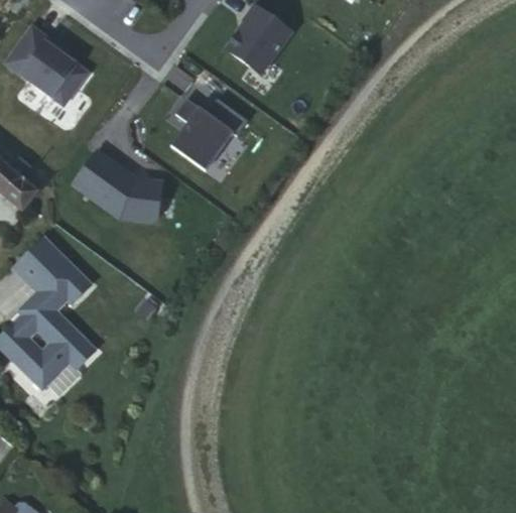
[(263,74),(292,29),(257,3),(227,48),(263,74)]
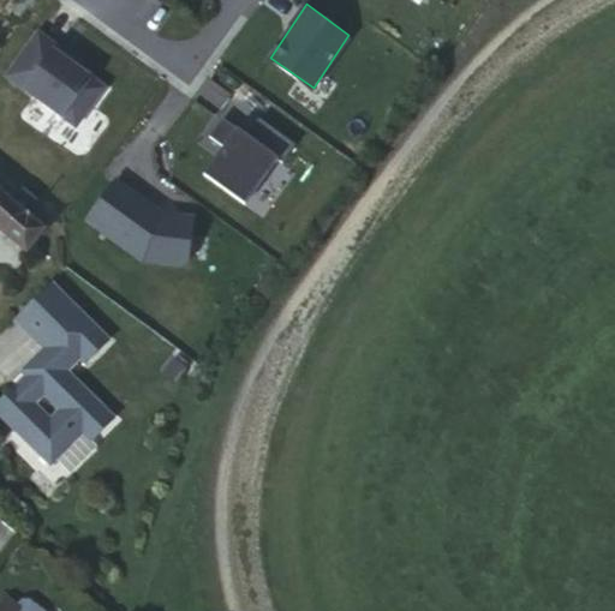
[(54,37),(39,27),(4,73),(77,126),(108,84),(51,43),(54,37)]
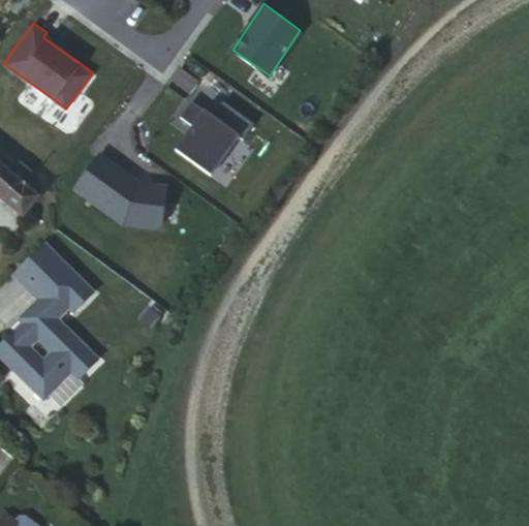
[(213,176),(253,120),(222,98),(212,114),(191,99),(181,113),(195,123),(176,149),(213,176)]
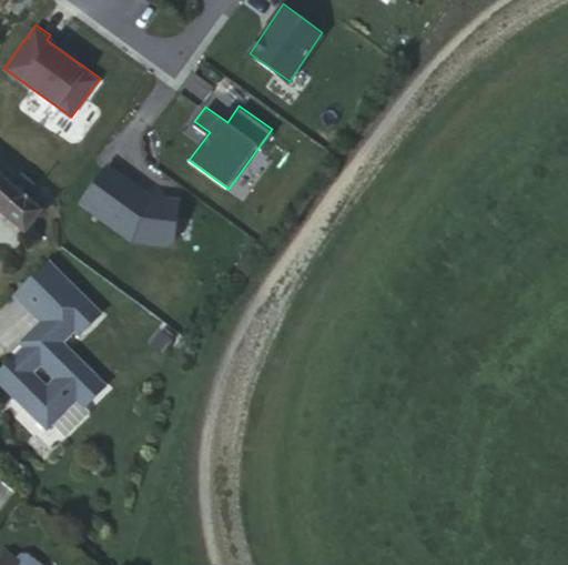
[(0,162),(0,208),(24,229),(40,209),(0,175),(0,167),(2,164),(0,162)]
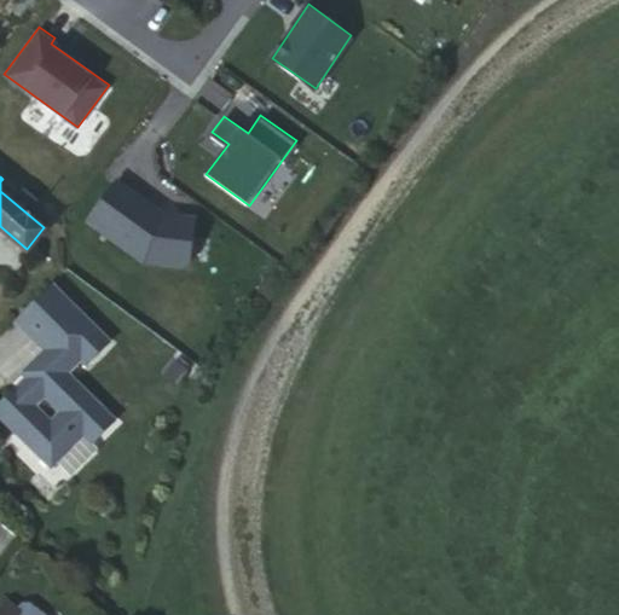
[(163,209),(117,177),(86,221),(145,264),(189,268),(198,214),(163,209)]
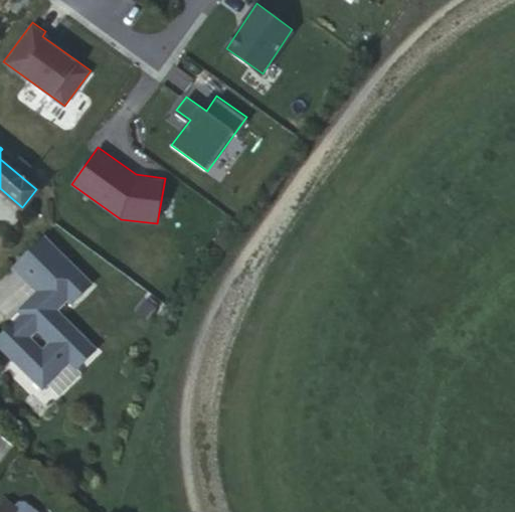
[(20,307),(25,311),(31,318),(22,326),(16,320),(0,335),(0,339),(45,385),(72,359),(79,366),(98,348),(57,308),(69,296),(74,300),(93,282),(44,232),(14,262),(40,288),(20,307)]
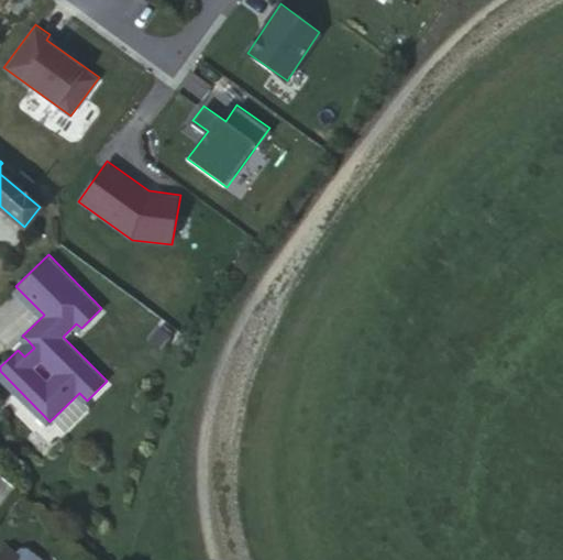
[(34,348),(28,340),(18,350),(24,357),(34,348)]
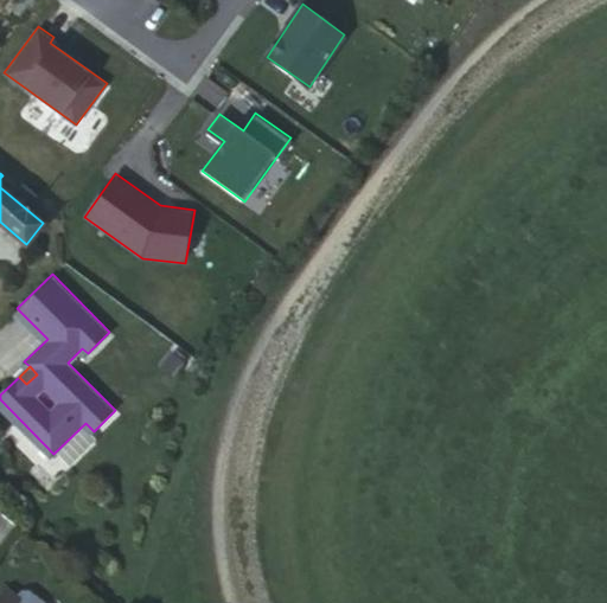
[(0,594),(0,602),(18,602),(20,601),(14,596),(5,588),(0,594)]
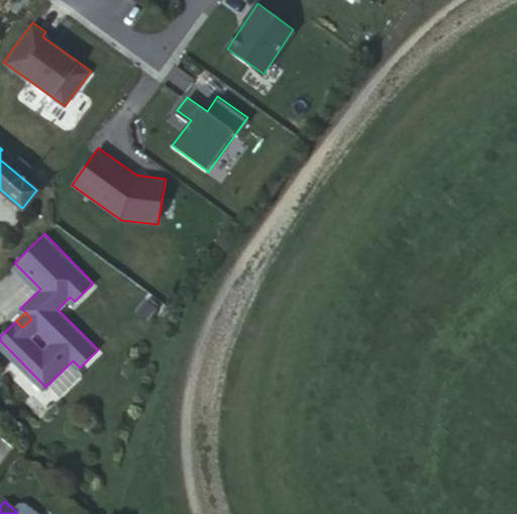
[(15,513),(37,513),(24,502),(17,503),(12,508),(17,512),(15,513)]
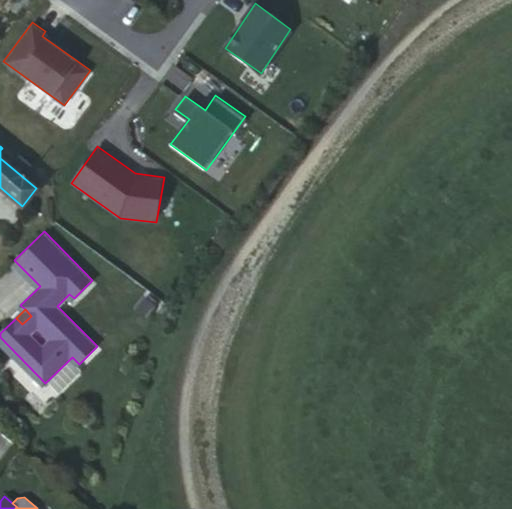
All buildings are outlined.
